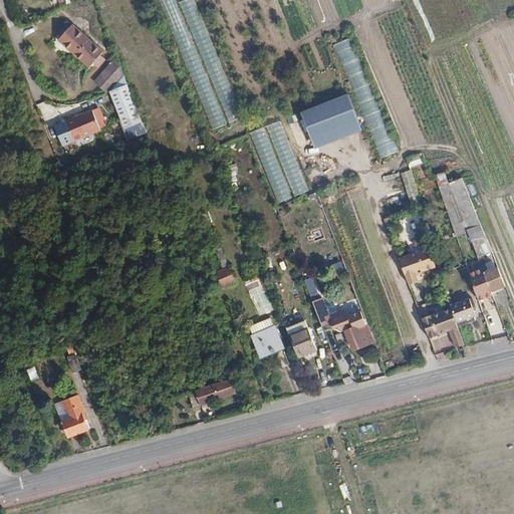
[(176,0),(159,0),(213,130),(229,123),(178,3),(176,0)]
